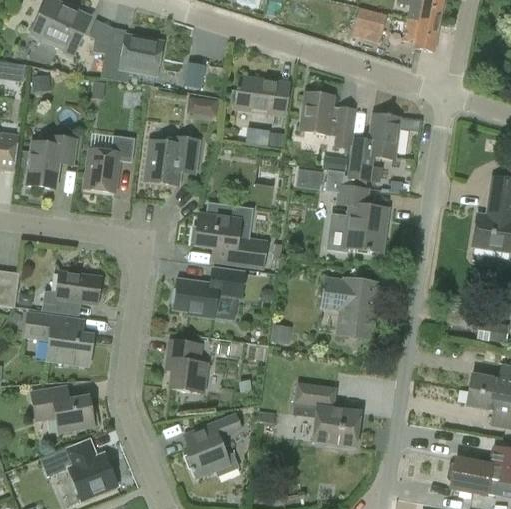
[(72,59),(74,54),(91,16),(56,0),(46,0),(31,34),(64,49),(61,54),(72,59)]
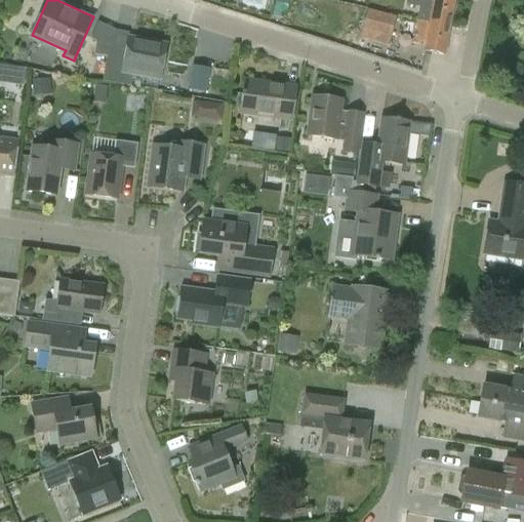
[(417,17),(431,21),(450,24),(454,0),(409,0),(409,3),(419,5),(417,17)]
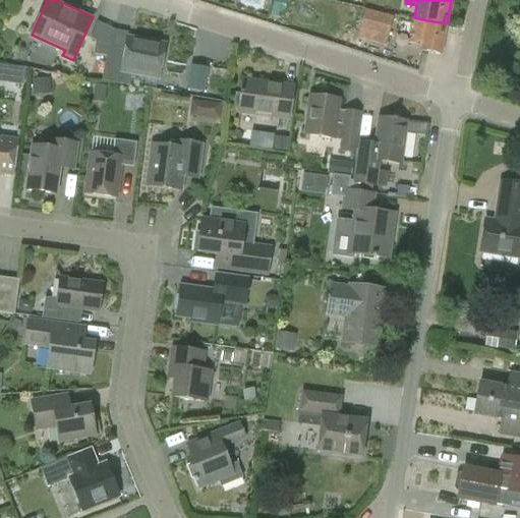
[(360,24),(389,33),(394,14),(365,7),(360,24)]
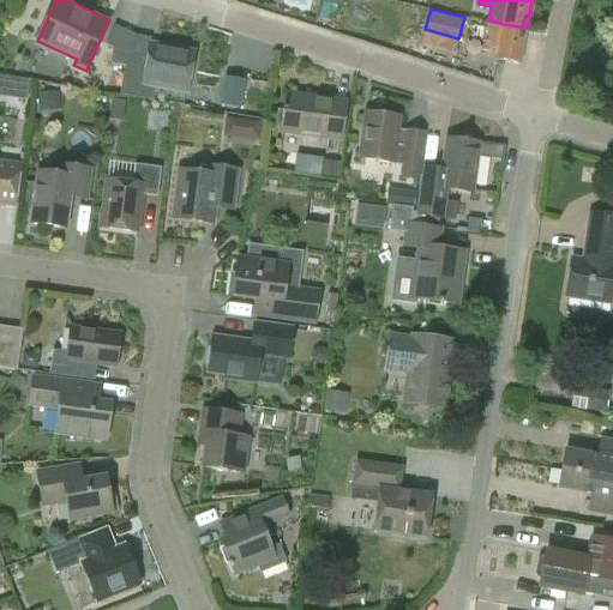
[(521,61),(527,28),(504,24),(497,58),(521,61)]
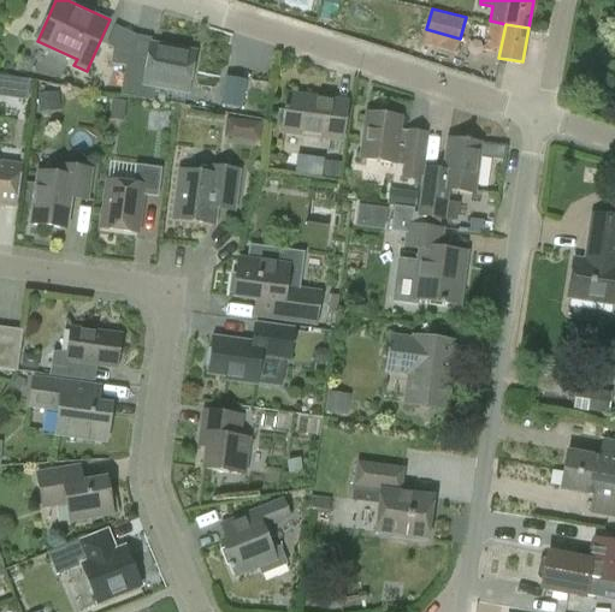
[(153,99),(155,84),(188,90),(195,49),(152,41),(148,55),(136,53),(129,94),(153,99)]
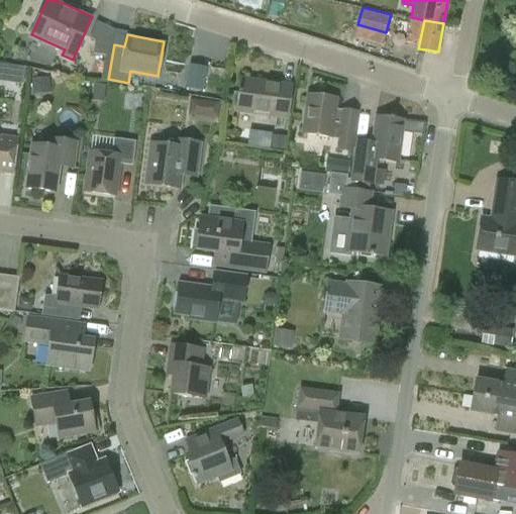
[(102,78),(108,79),(114,44),(108,43),(97,38),(94,52),(106,54),(102,78)]
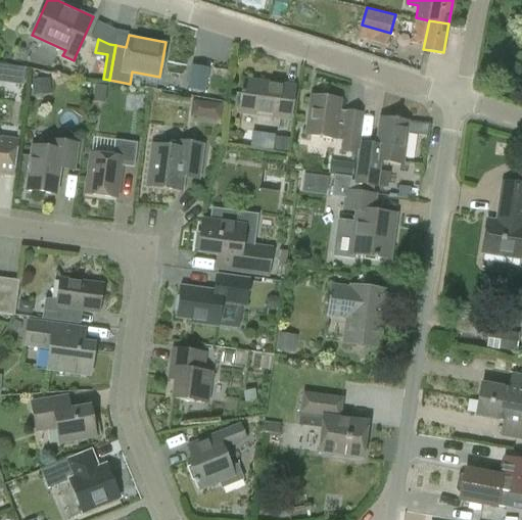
[(0,79),(26,81),(28,62),(0,59),(0,79)]
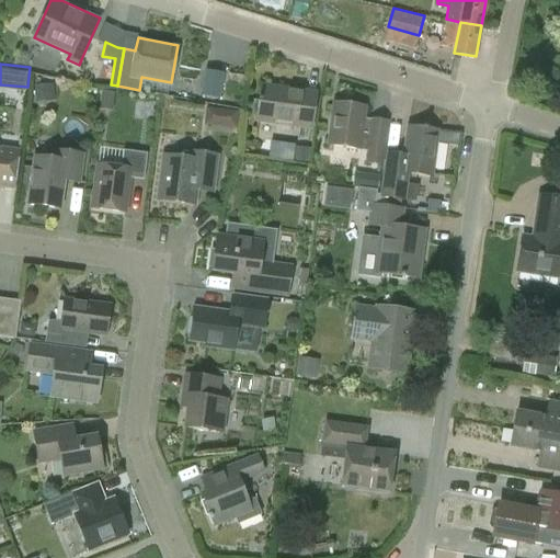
[(225,71),(206,68),(202,93),(220,95),(225,71)]
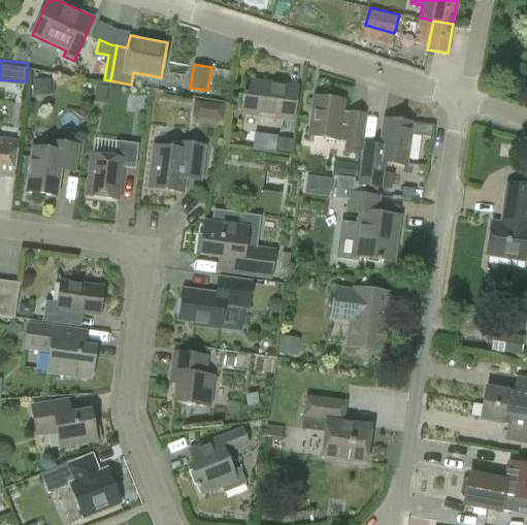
[(242,111),(294,119),(298,85),(246,78),(242,111)]
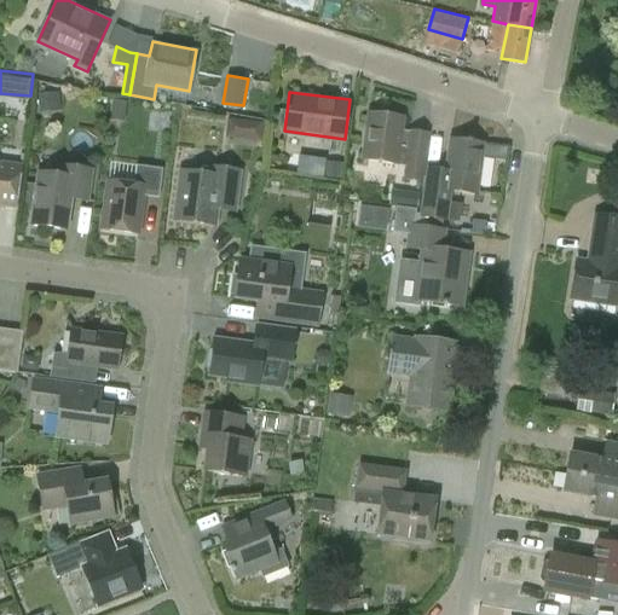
[(411,129),(402,128),(403,116),(370,111),(363,157),(397,162),(397,163),(405,164),(404,178),(423,181),(431,131),(411,128),(411,129)]
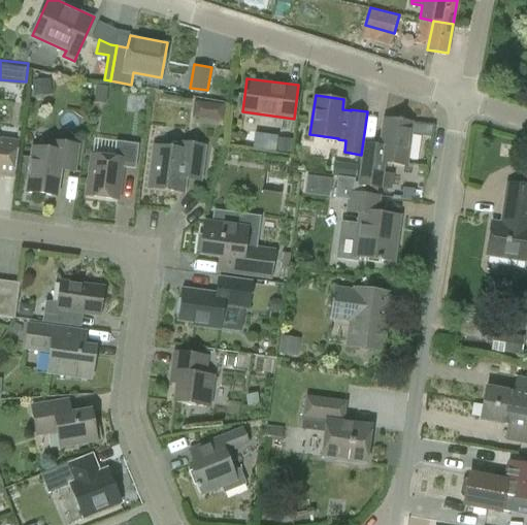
[(226,103),(208,102),(205,123),(223,125),(226,103)]
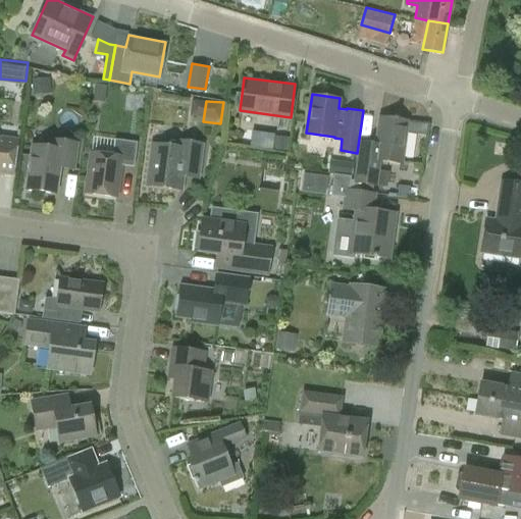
[(357,182),(356,189),(373,191),(374,185),(387,186),(389,170),(380,169),(381,159),(402,162),(408,119),(380,115),(376,142),(360,139),(354,182),(357,182)]
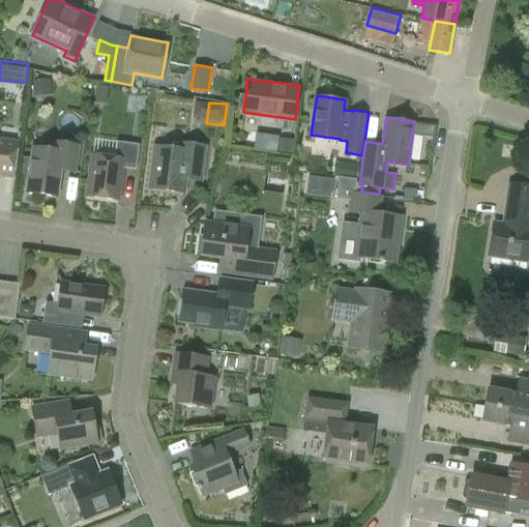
[(20,141),(0,138),(0,174),(16,177),(20,141)]
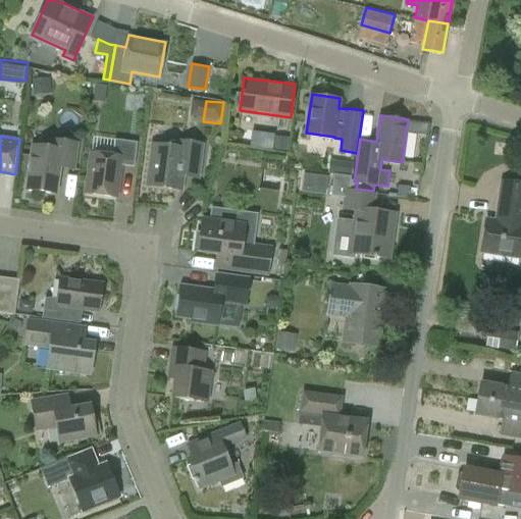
[(51,137),(50,146),(33,144),(27,188),(57,192),(60,167),(76,169),(80,141),(51,137)]
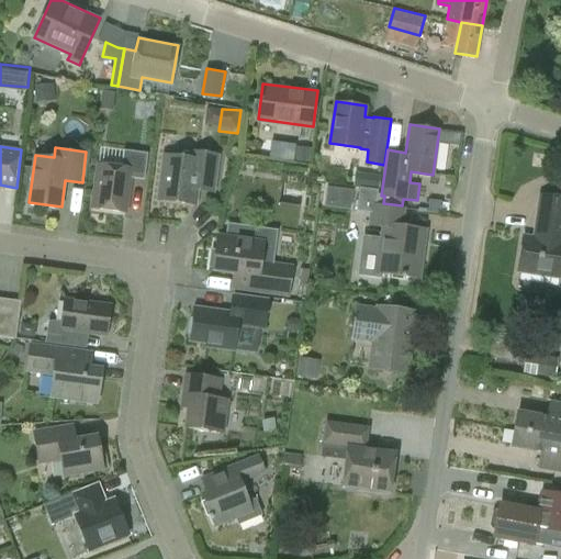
[(124,148),(122,166),(99,163),(93,207),(125,210),(131,176),(145,178),(148,152),(124,148)]
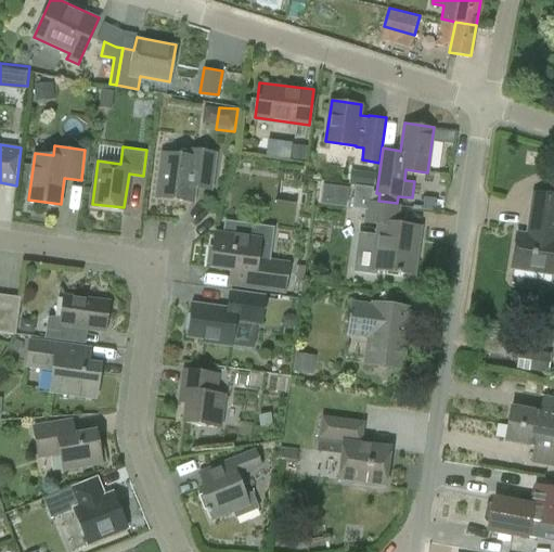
[(183,148),(176,153),(163,152),(157,195),(193,200),(194,187),(214,189),(218,151),(189,146),(189,148),(183,148)]
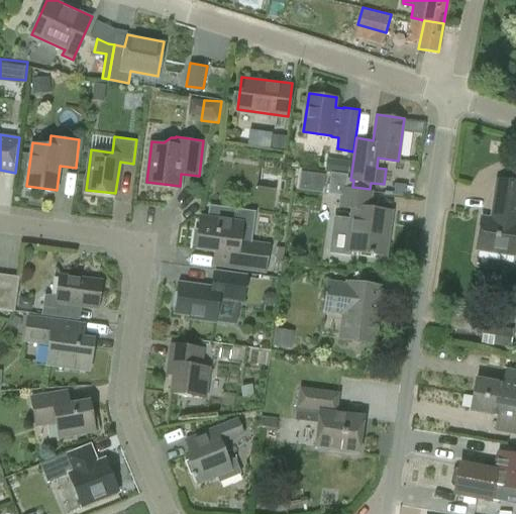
[(303,167),(299,187),(323,191),(326,172),(303,167)]
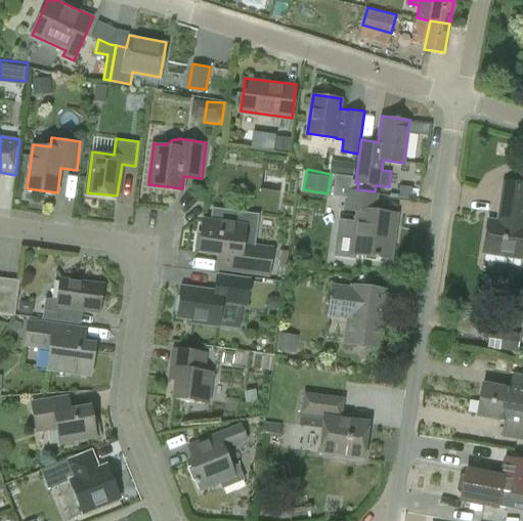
[(355,257),(356,253),(389,257),(392,231),(395,231),(397,213),(375,210),(377,192),(375,192),(375,191),(357,189),(351,188),(353,175),(336,173),(333,199),(345,201),(344,209),(357,211),(354,235),(340,233),(337,254),(355,257)]
